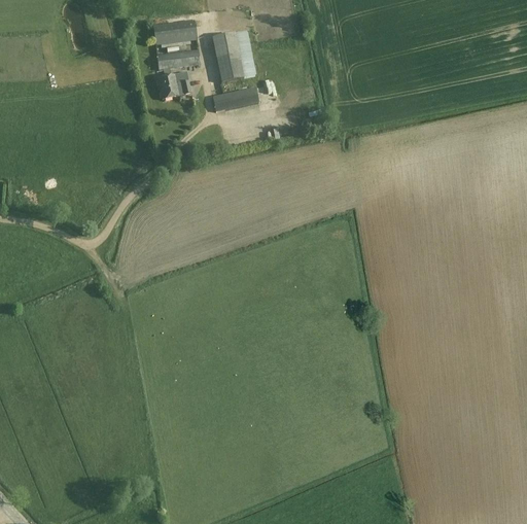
[(153,25),(155,43),(198,39),(195,20),(153,25)]
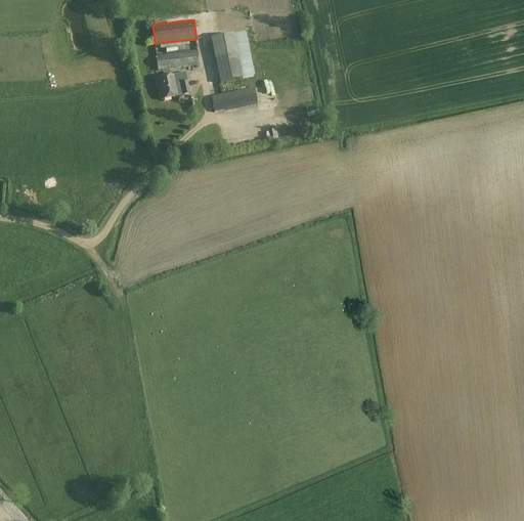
[(245,30),(211,37),(220,81),(254,75),(245,30)]
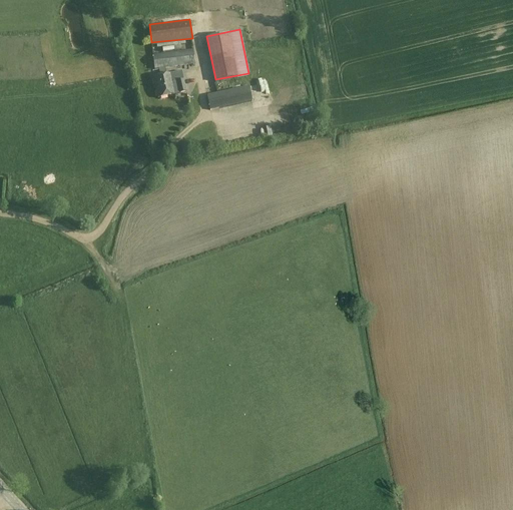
[(193,48),(152,53),(154,67),(158,67),(165,66),(195,62),(193,48)]
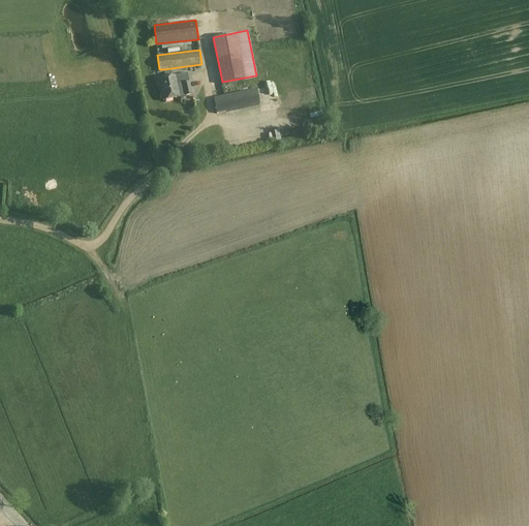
[(163,69),(165,76),(158,78),(163,99),(192,92),(187,71),(172,74),(170,68),(163,69)]
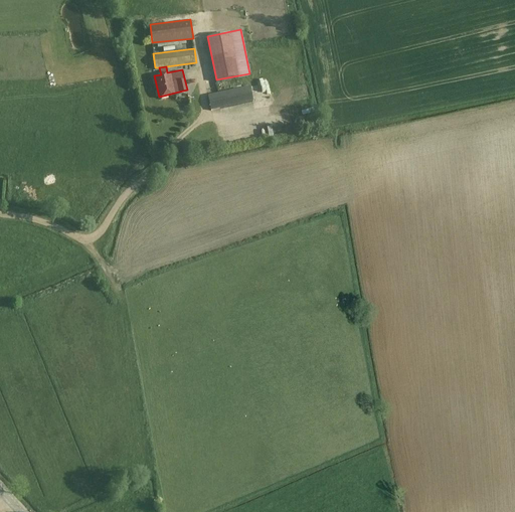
[(249,84),(208,94),(211,109),(253,100),(249,84)]
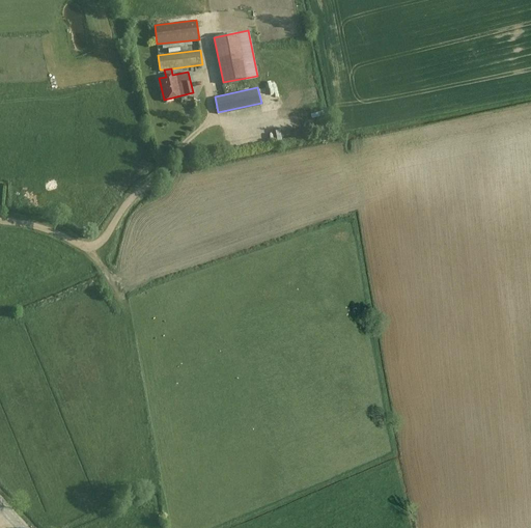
All buildings are outlined.
